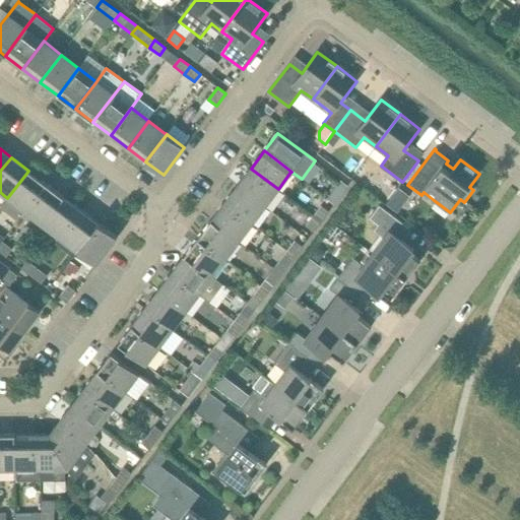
[(251,169),(238,186),(265,206),(278,189),(251,169)]
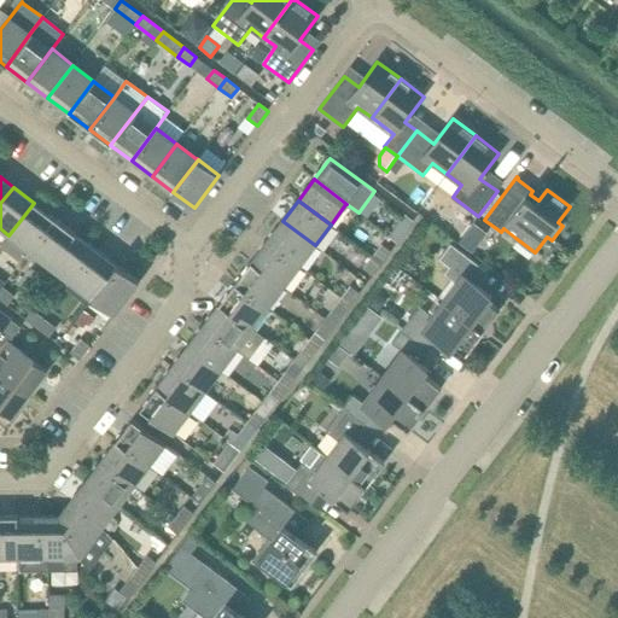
[(9,235),(30,251),(54,219),(34,203),(9,235)]
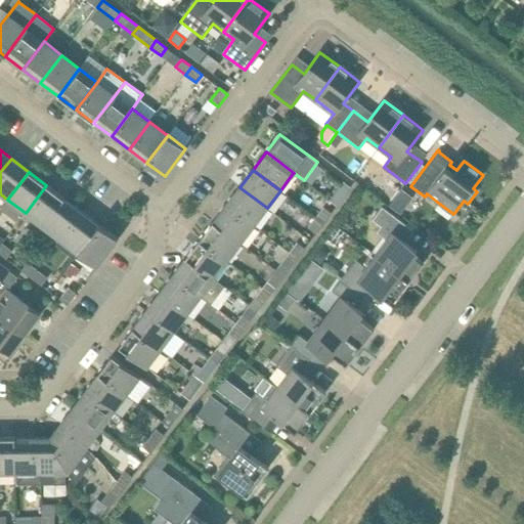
[(334,194),(330,200),(337,206),(342,200),(351,187),(343,182),(334,194)]
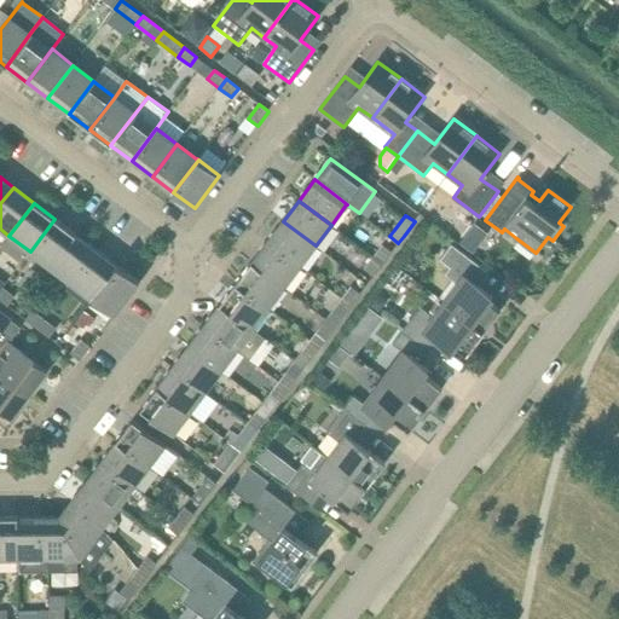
[(30,252),(51,267),(76,235),(55,219),(30,252)]
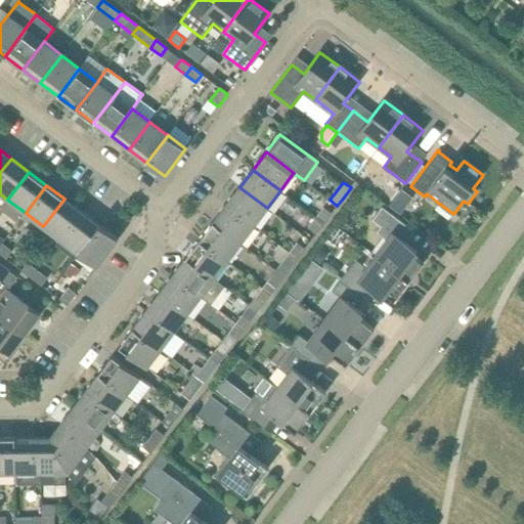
[(239,187),(225,205),(254,226),(267,208),(239,187)]
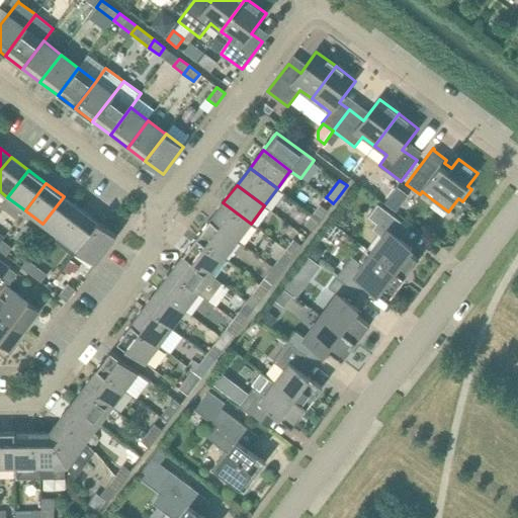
[(42,224),(60,237),(81,209),(64,196),(42,224)]
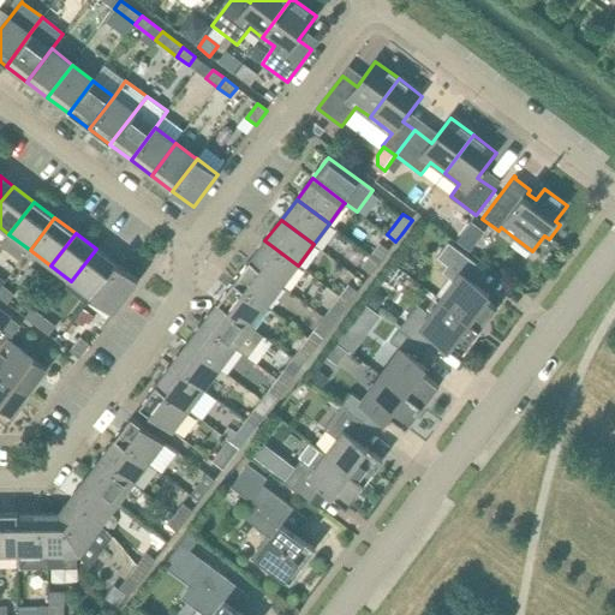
[(264,240),(250,261),(282,286),(298,266),(264,240)]
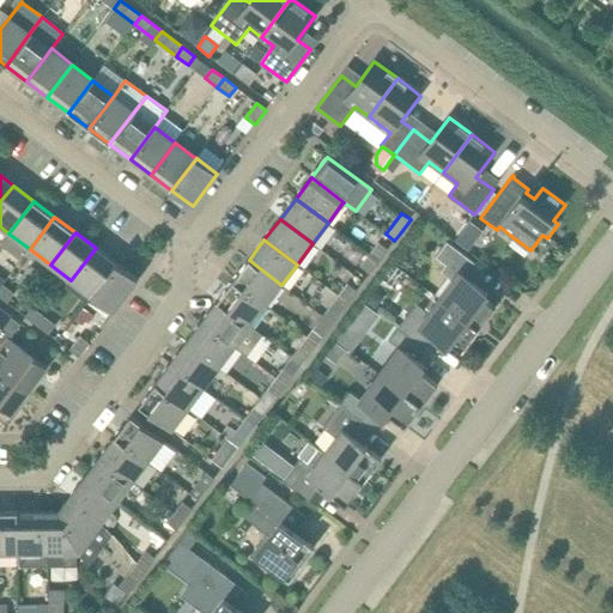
[(454,281),(441,299),(479,329),(496,307),(484,298),(487,293),(473,283),(483,268),(463,254),(448,242),(436,256),(447,265),(441,272),(454,281)]
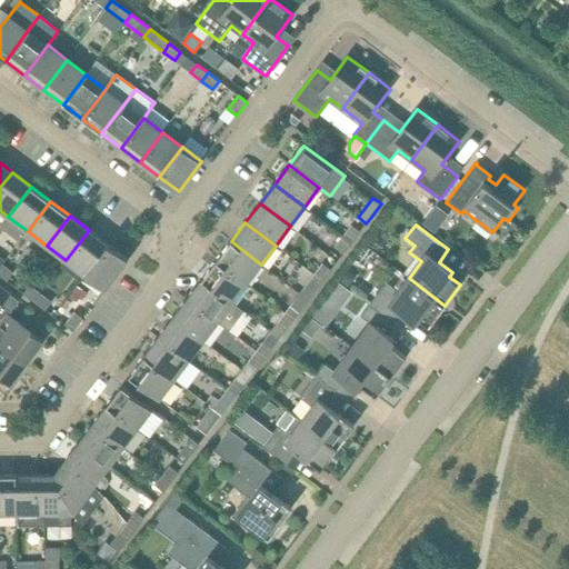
[(351,226),(343,237),(351,242),(360,231),(351,226)]
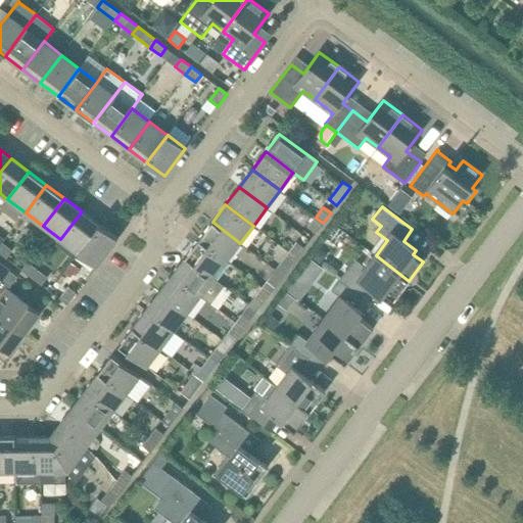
[(60,239),(79,253),(99,225),(82,211),(60,239)]
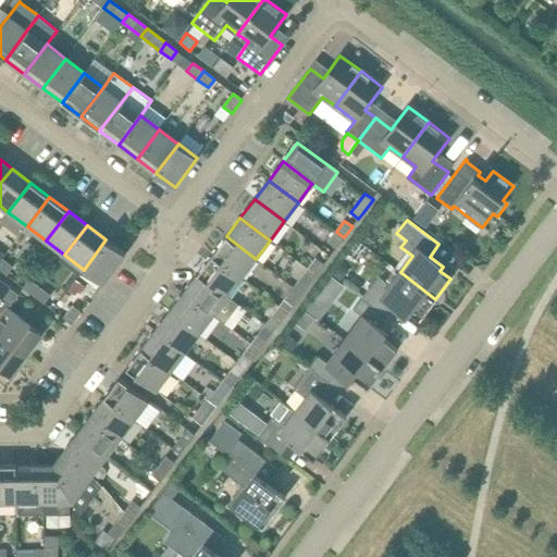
[(344,237),(336,232),(327,243),(336,248),(344,237)]
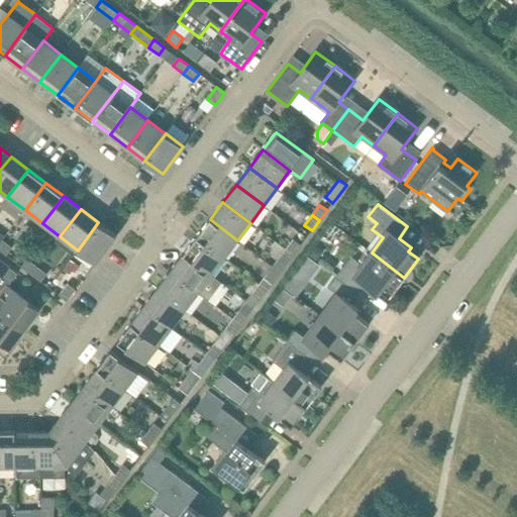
[(210,219),(197,236),(224,257),(237,240),(210,219)]
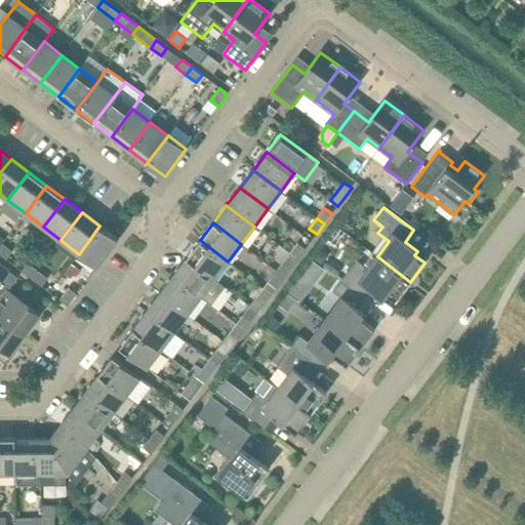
[(99,226),(79,254),(96,268),(118,239),(99,226)]
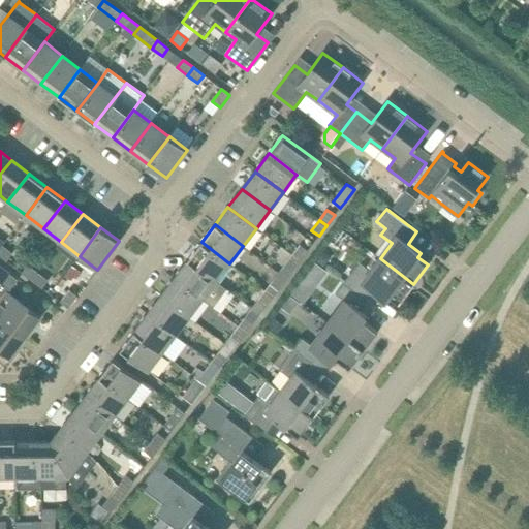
[(201,242),(188,260),(216,281),(229,263),(201,242)]
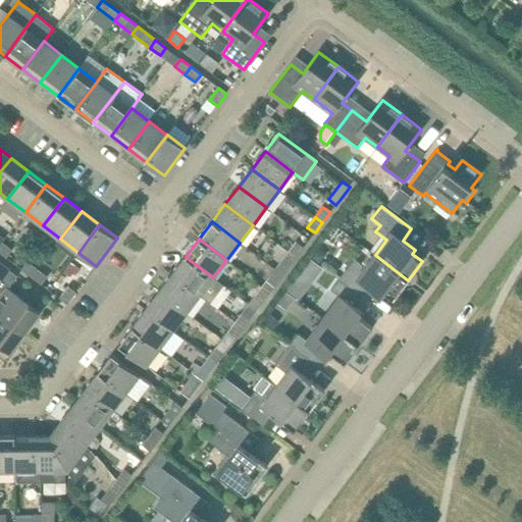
[(296,242),(289,252),(296,258),(304,248),(296,242)]
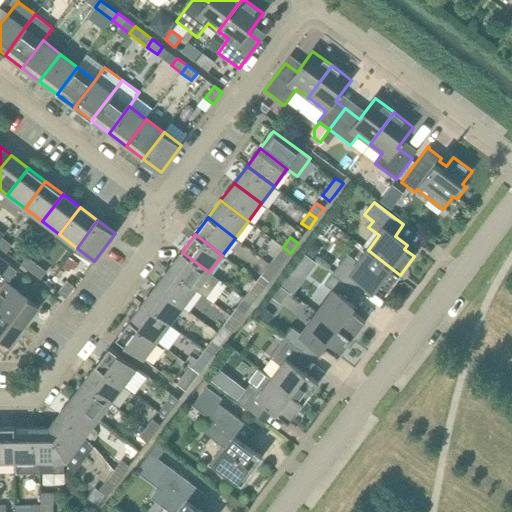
[(2,238),(0,240),(0,248),(6,253),(12,246),(2,238)]
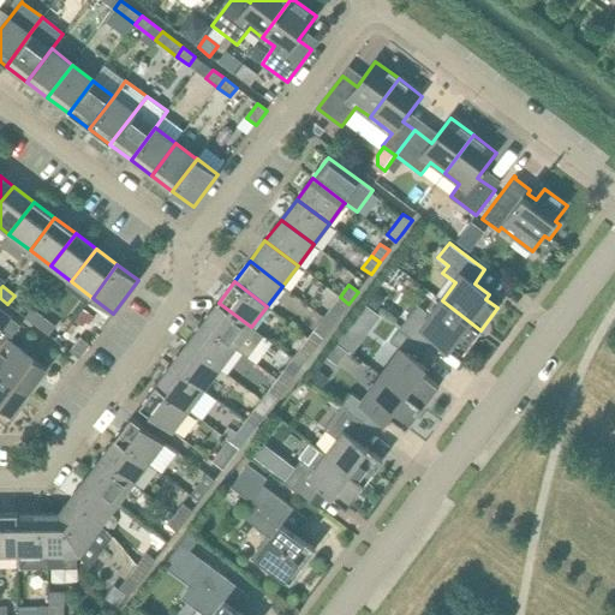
[(340,297),(324,317),(333,324),(348,304),(340,297)]
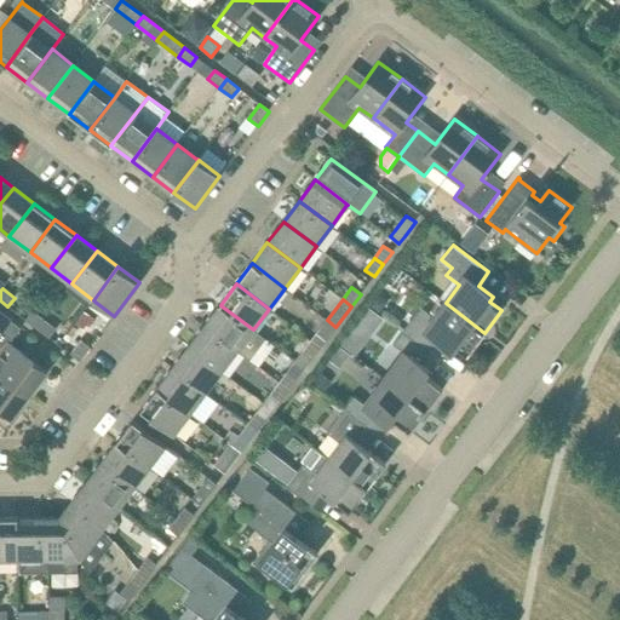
[(418,311),(402,332),(428,351),(437,339),(452,351),(455,346),(468,355),(484,333),(446,303),(431,322),(418,311)]
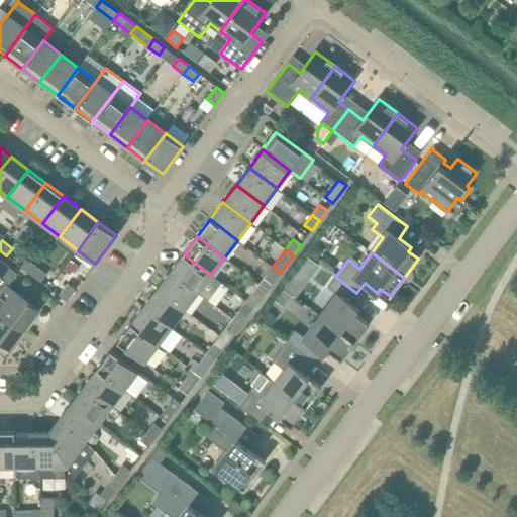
[(184,254),(171,272),(198,292),(209,300),(221,282),(211,275),(184,254)]
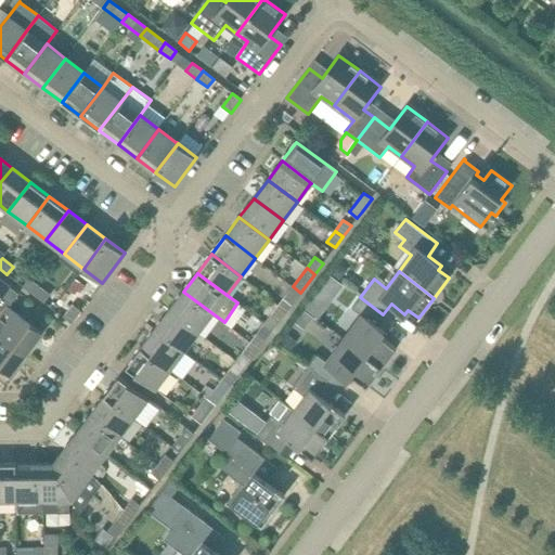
[(330,273),(322,284),(336,295),(344,284),(339,281),(330,273)]
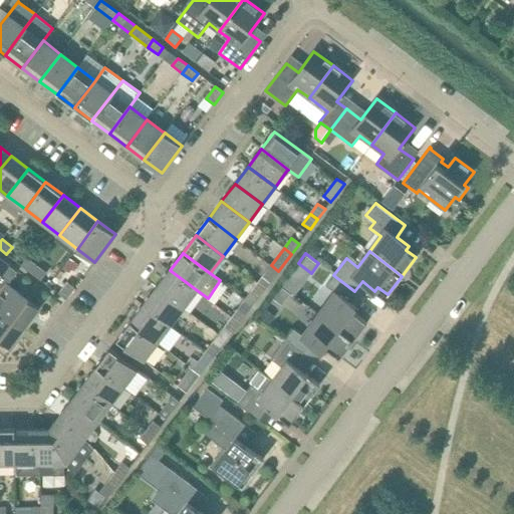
[(0,288),(2,290),(0,293),(0,308),(24,327),(39,307),(28,299),(26,293),(20,292),(9,284),(18,272),(0,258),(0,288)]
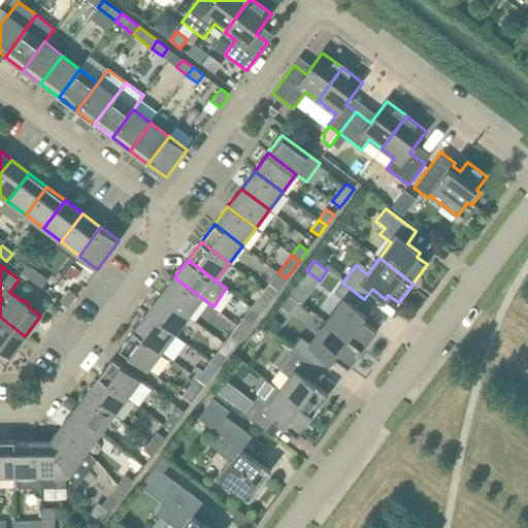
[(22,272),(32,281),(37,272),(27,265),(22,272)]
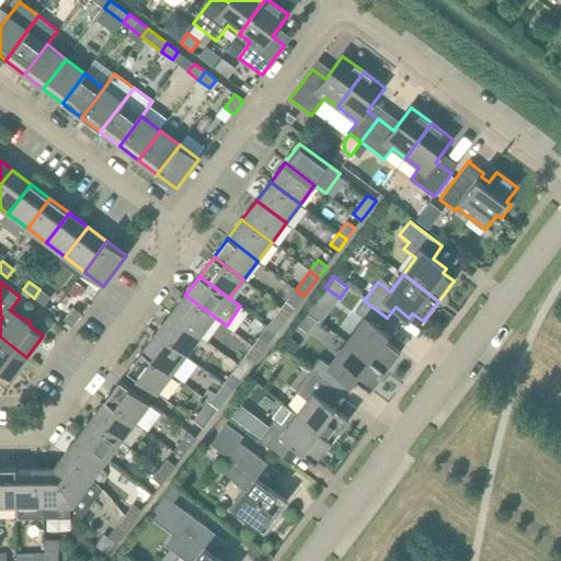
[(39,289),(34,298),(45,306),(50,298),(39,289)]
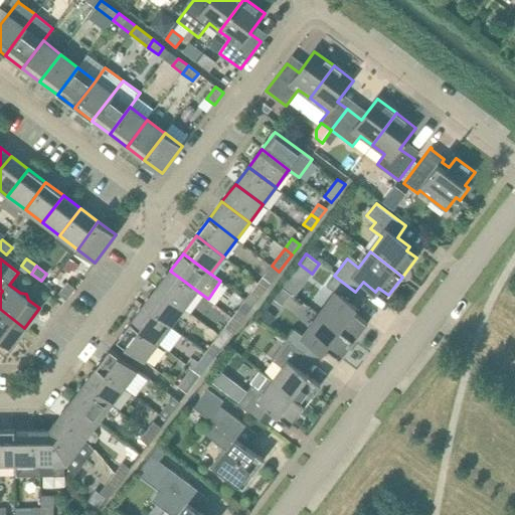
[(272,266),(259,283),(266,289),(279,272),(272,266)]
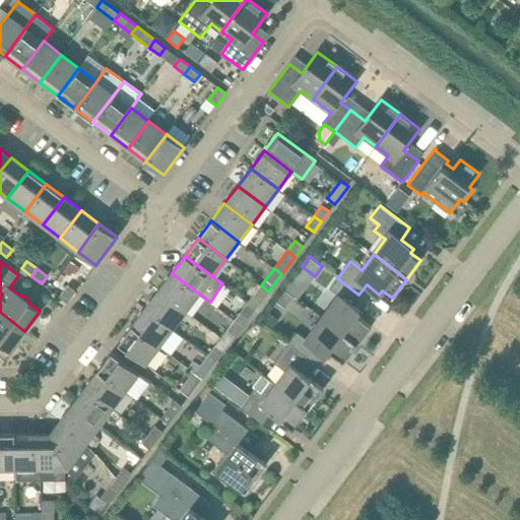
[(172,273),(157,290),(186,312),(199,294),(172,273)]
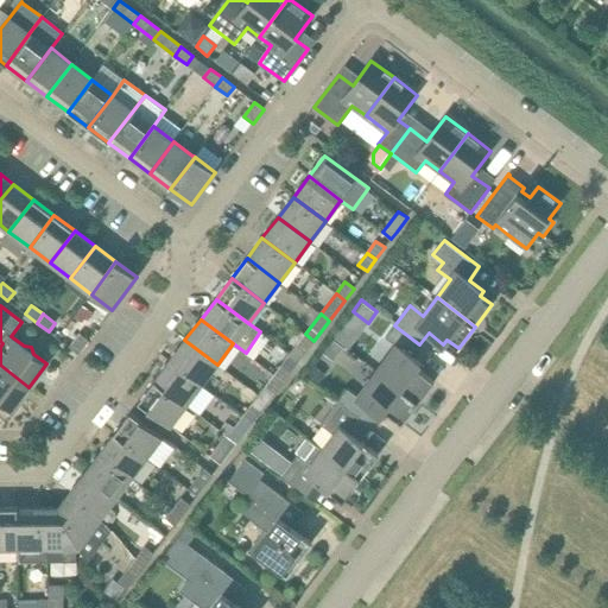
[(397,346),(378,372),(418,403),(435,381),(417,368),(420,362),(411,355),(419,344),(394,325),(386,337),(397,346)]
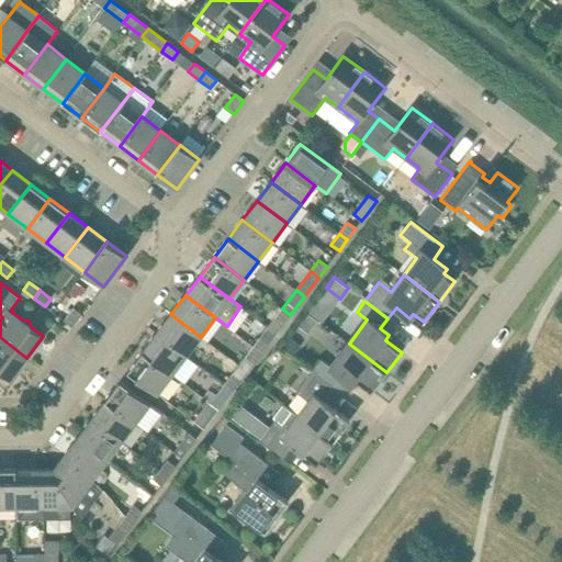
[(64,321),(72,327),(82,314),(74,308),(64,321)]
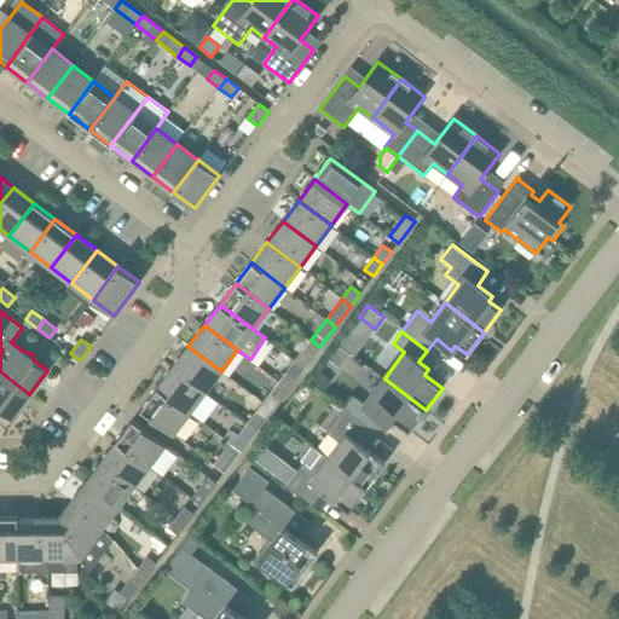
[(311,340),(295,362),(304,368),(319,347),(311,340)]
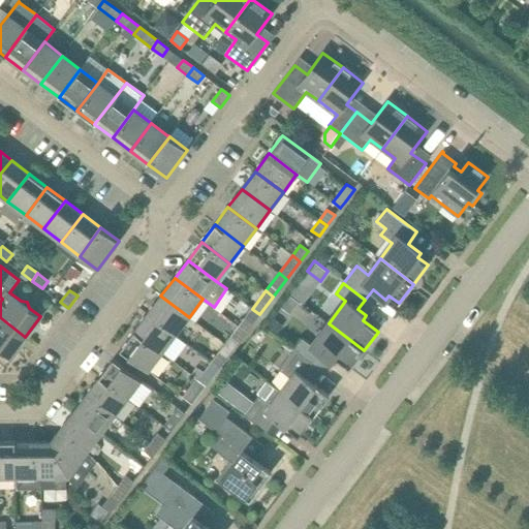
[(288,294),(280,306),(290,313),(299,302),(288,294)]
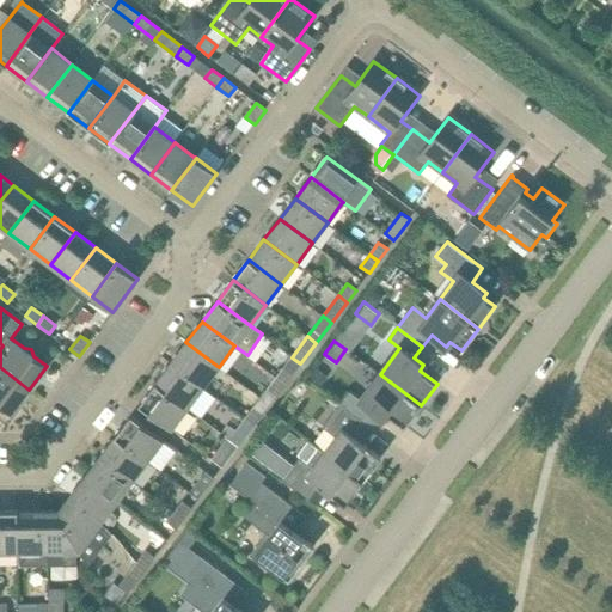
[(185,342),(170,362),(203,387),(219,367),(185,342)]
